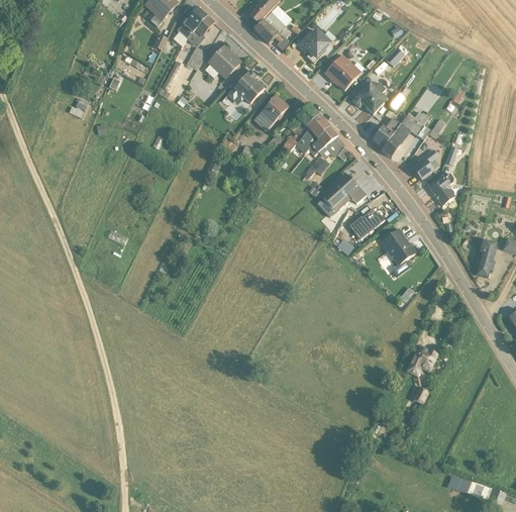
[(149,0),(144,6),(162,21),(180,3),(177,0),(149,0)]
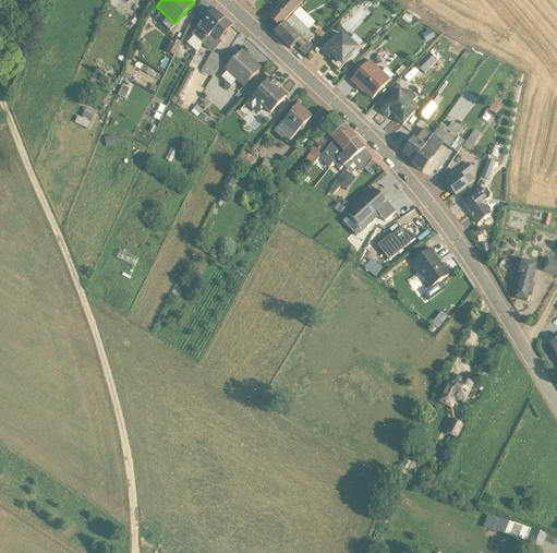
[(283,0),(269,19),(280,27),(303,0),(283,0)]
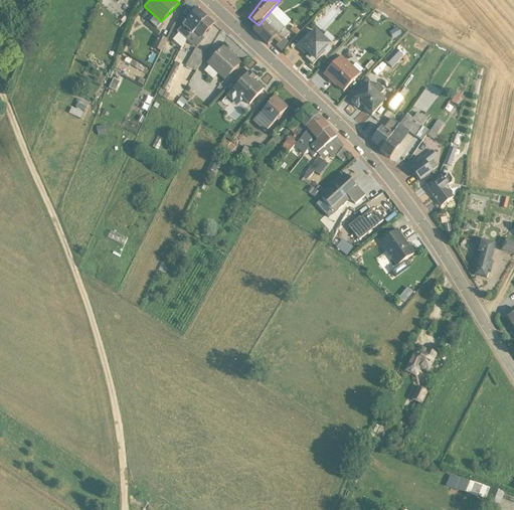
[(271,12),(271,11),(254,30),(268,44),(285,26),(292,20),(277,6),(271,12)]
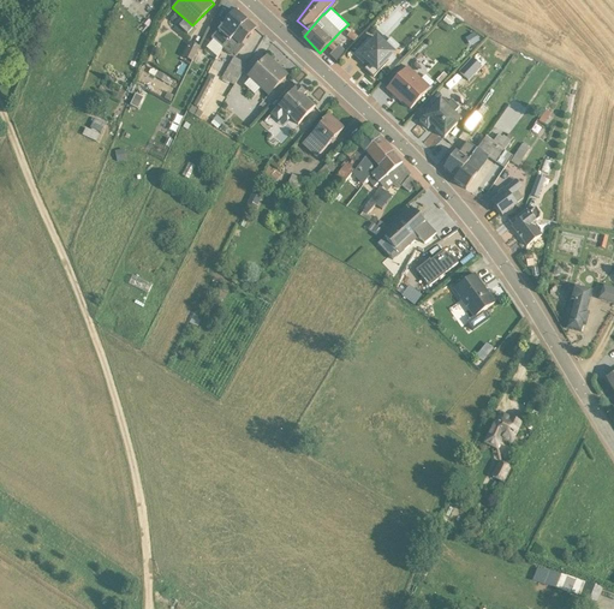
[(246,19),(236,10),(230,17),(227,16),(221,22),(224,24),(212,36),(213,36),(208,42),(220,53),(224,47),(246,19)]
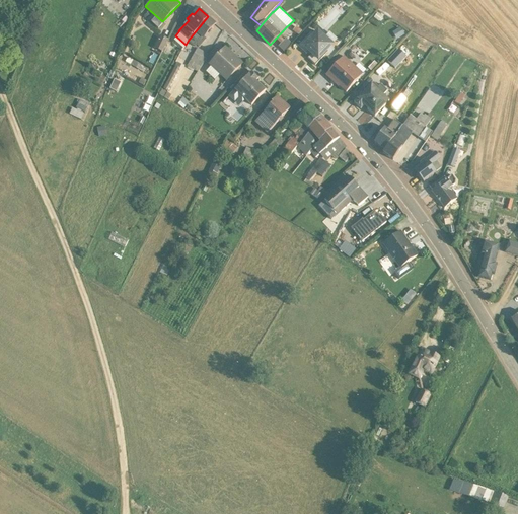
[(189,40),(196,46),(197,45),(200,46),(207,38),(204,35),(215,23),(208,16),(189,40)]
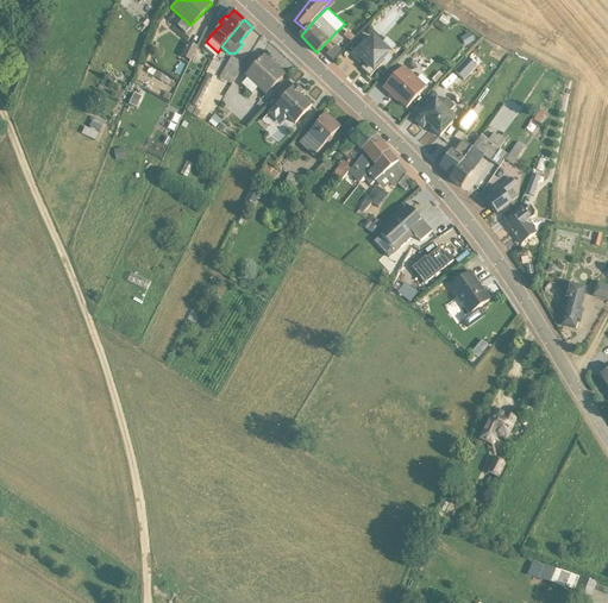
[(348,30),(344,35),(351,41),(355,36),(348,30)]
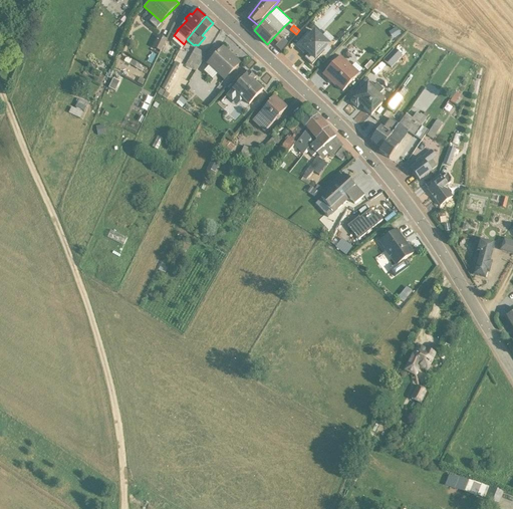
[(312,34),(308,30),(295,45),(303,53),(305,51),(307,54),(305,57),(312,64),(324,51),(323,49),(328,44),(315,31),(312,34)]
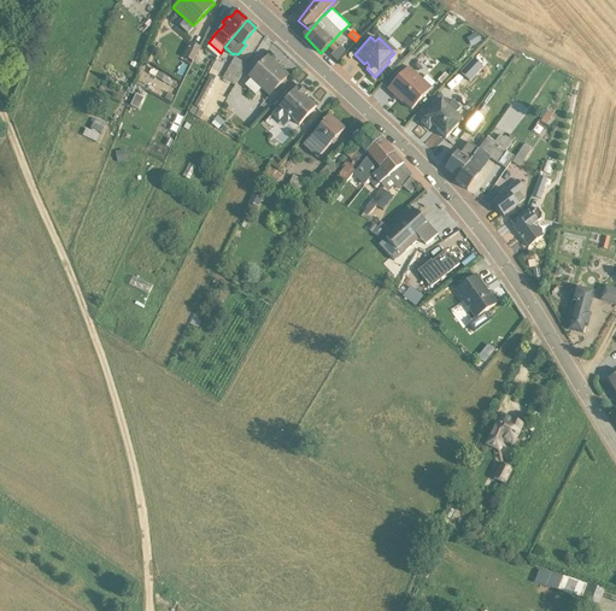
[(402,46),(392,37),(388,42),(397,51),(402,46)]
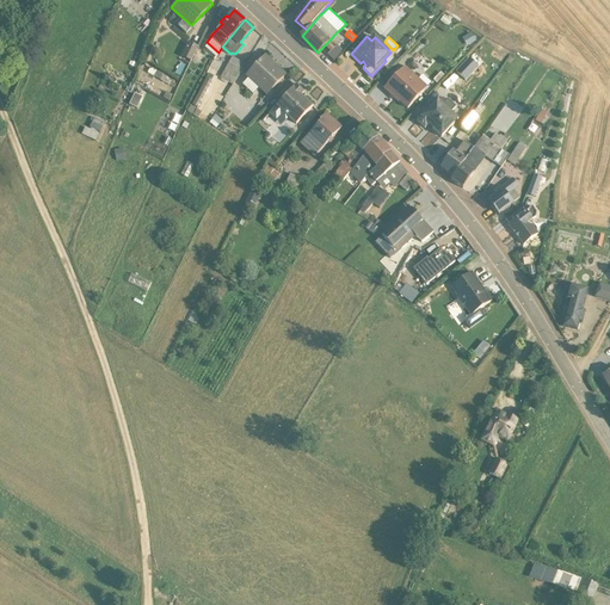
[(198,45),(190,41),(183,55),(192,60),(198,45)]
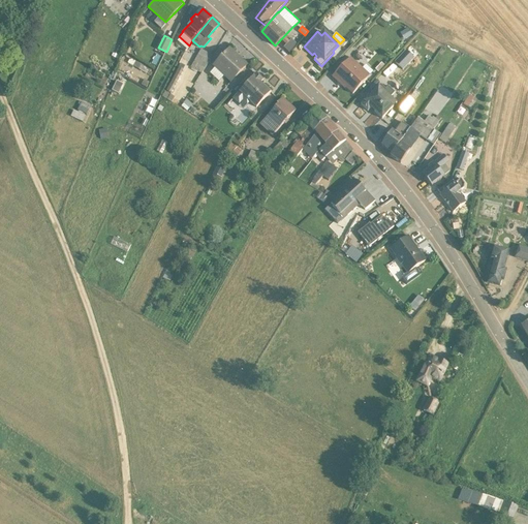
[(291,38),(284,47),(289,52),(298,43),(291,38)]
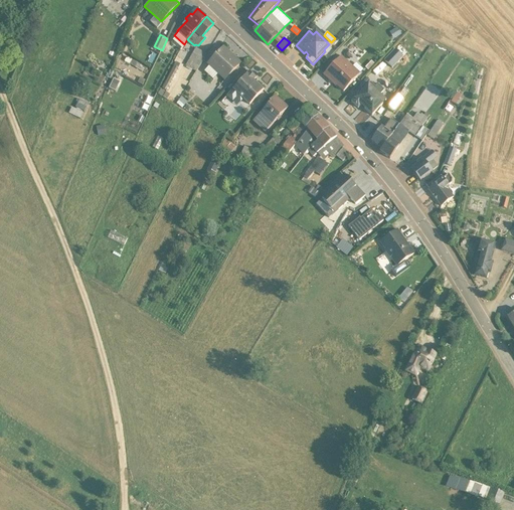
[(207,53),(196,46),(186,64),(196,70),(207,53)]
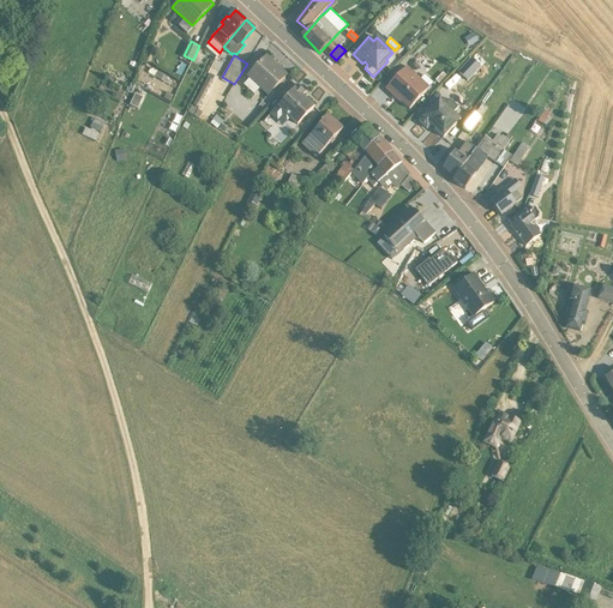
[(287,74),(268,56),(247,76),(250,78),(244,84),(254,94),(260,88),(269,95),(287,74)]
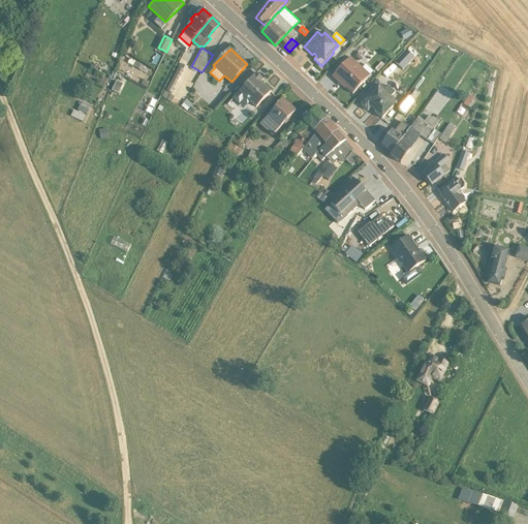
[(145,73),(151,76),(156,67),(134,54),(126,66),(143,76),(145,73)]
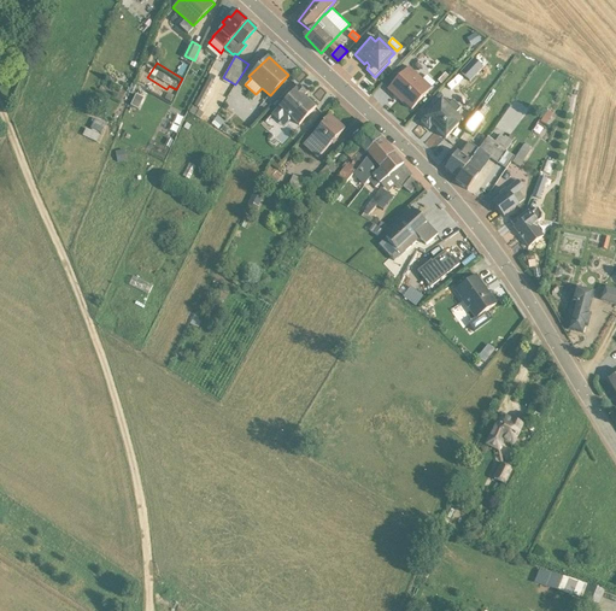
[(409,65),(388,89),(394,95),(397,94),(412,109),(436,82),(427,75),(423,78),(409,65)]
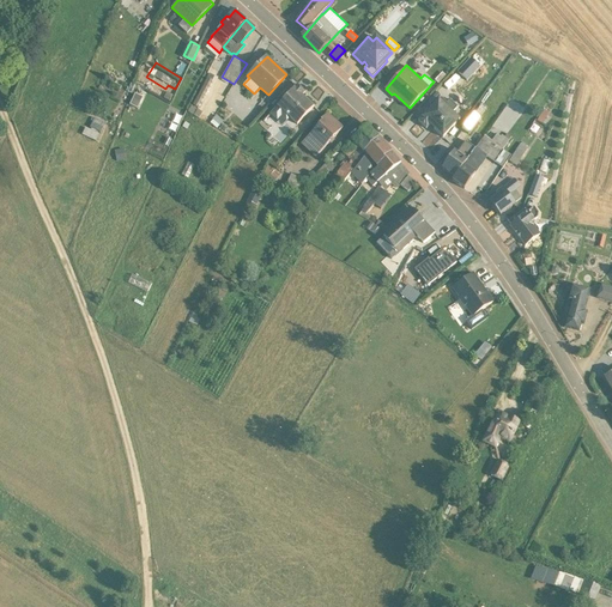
[(471,70),(465,65),(458,72),(464,77),(471,70)]
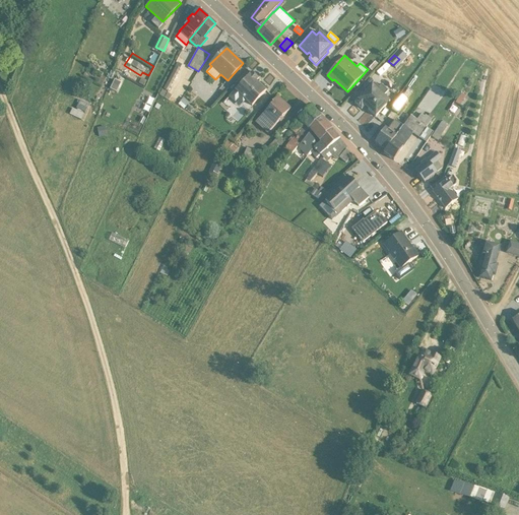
[(177,72),(183,61),(179,59),(174,70),(177,72)]
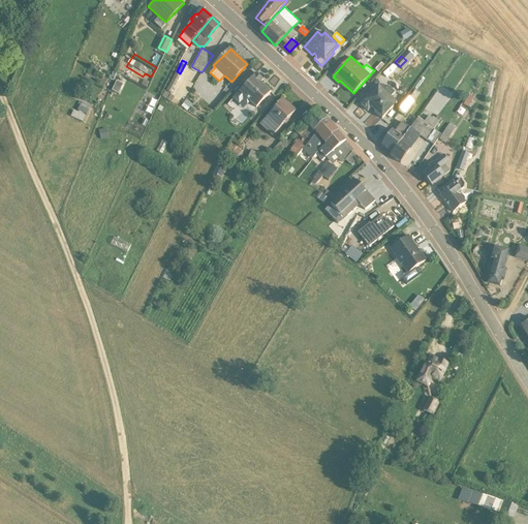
[(179,74),(176,72),(171,84),(174,86),(179,74)]
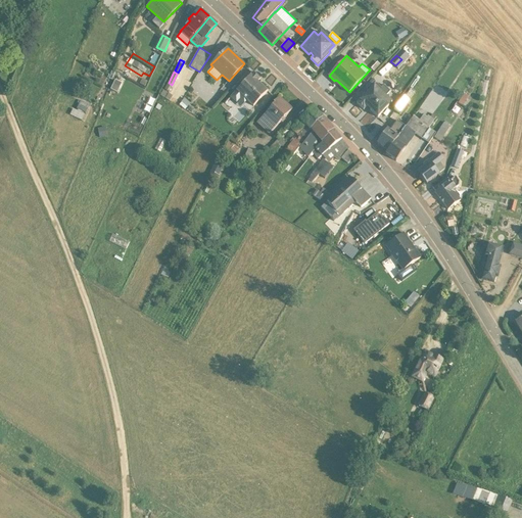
[(253,72),(231,97),(237,102),(240,99),(244,102),(247,100),(253,105),(268,90),(257,81),(261,79),(253,72)]
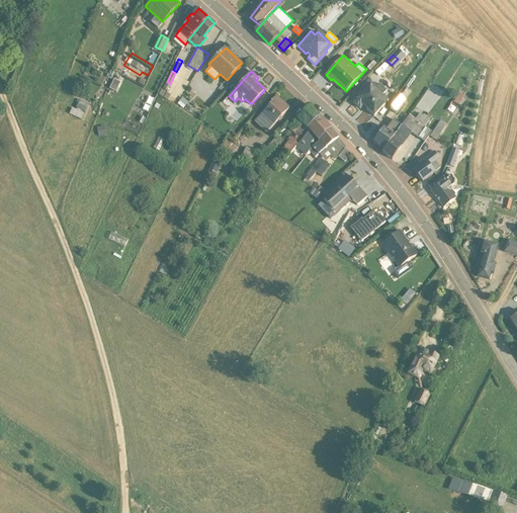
[(115,77),(110,86),(117,90),(122,80),(115,77)]
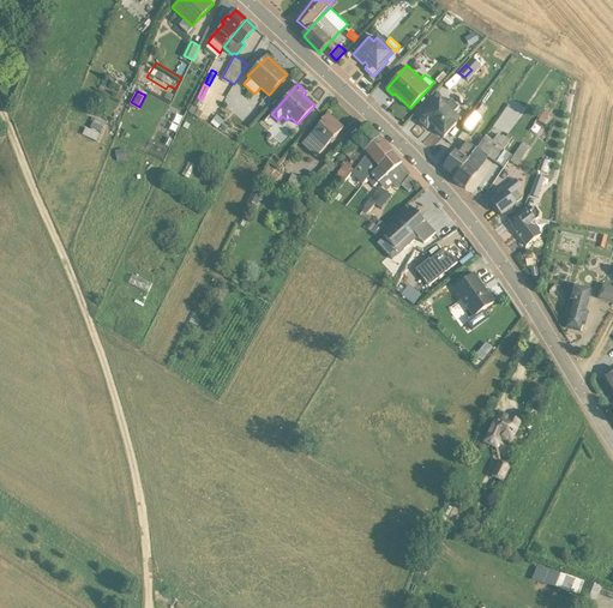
[(442,97),(420,120),(427,128),(432,124),(436,127),(434,128),(444,137),(461,119),(452,112),(458,106),(451,100),(448,103),(442,97)]
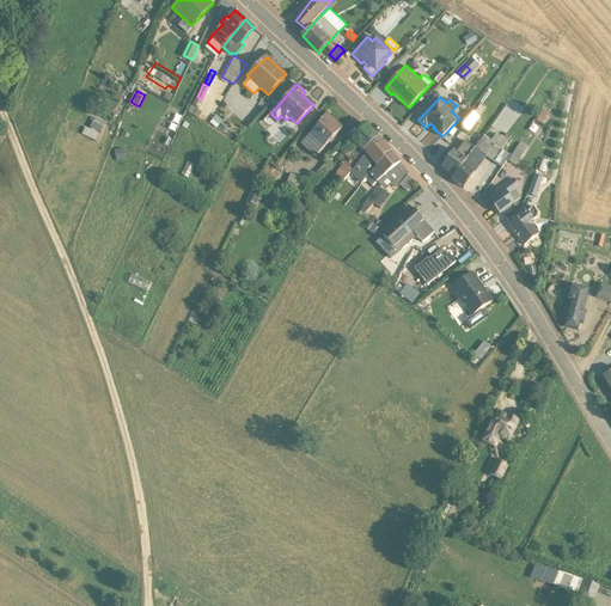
[(482,102),(462,128),(468,133),(488,106),(482,102)]
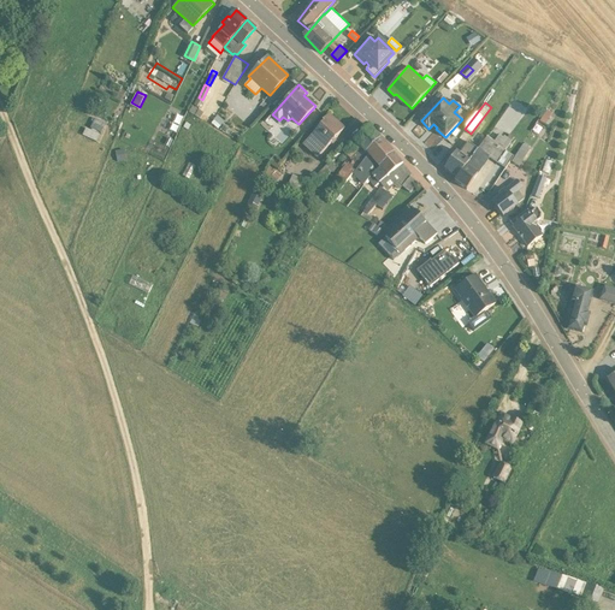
[(205,112),(193,105),(189,110),(201,117),(205,112)]
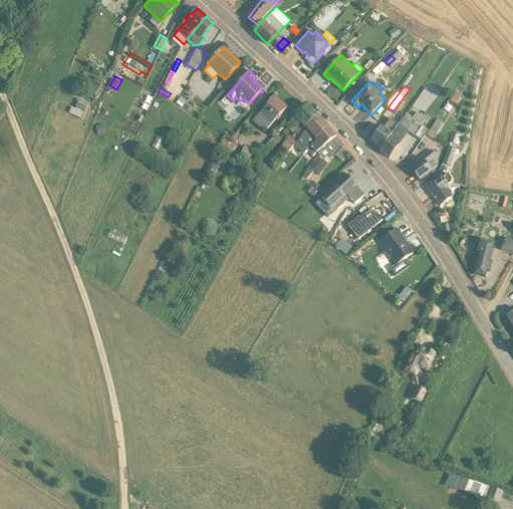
[(287,106),(275,94),(253,119),(265,131),(287,106)]
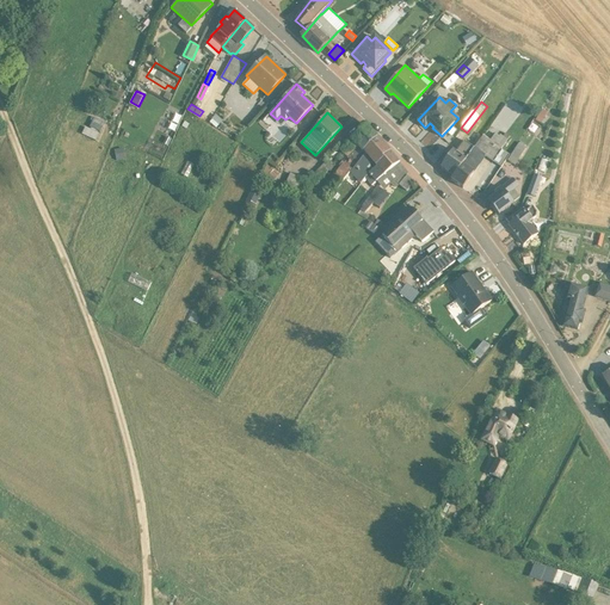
[(223,119),(216,113),(213,117),(213,118),(210,121),(217,127),(223,119)]
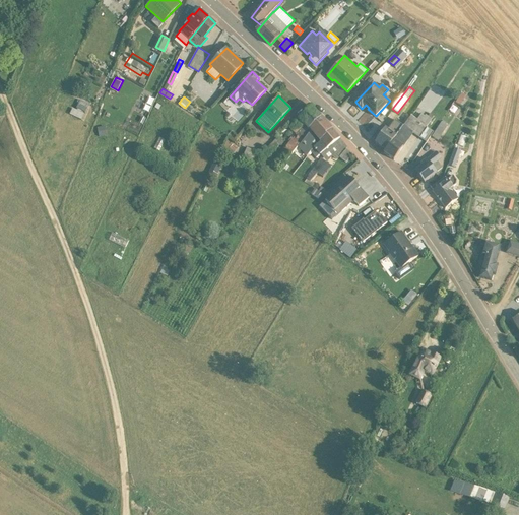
[(73,106),(71,113),(83,118),(90,102),(81,98),(77,108),(73,106)]
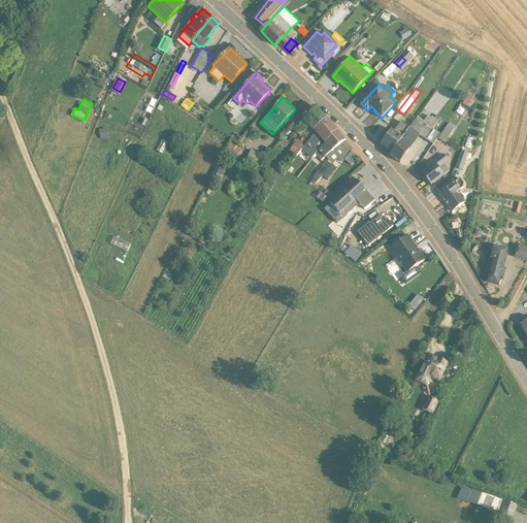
[(315,130),(326,118),(317,108),(295,129),(299,134),(293,141),(294,143),(290,149),(290,150),(289,152),(291,154),(292,154),(293,152),(296,154),(298,154),(303,148),(316,132),(315,130)]
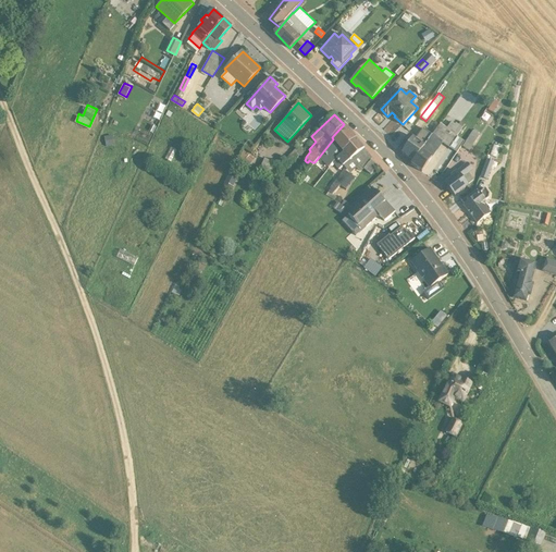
[(392,132),(399,124),(394,118),(385,125),(392,132)]
